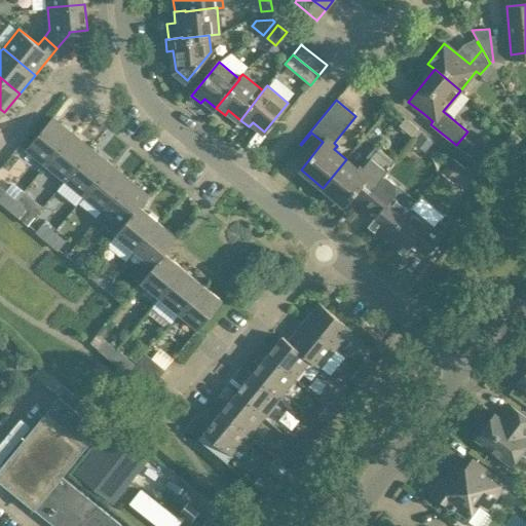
[(26,150),(45,165),(72,133),(52,117),(26,150)]
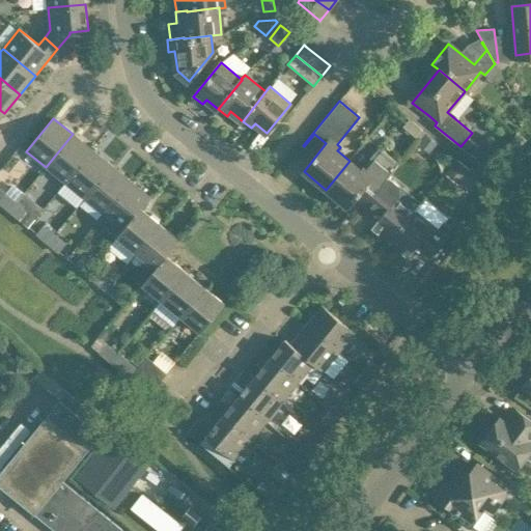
[(424,131),(409,118),(402,126),(417,139),(424,131)]
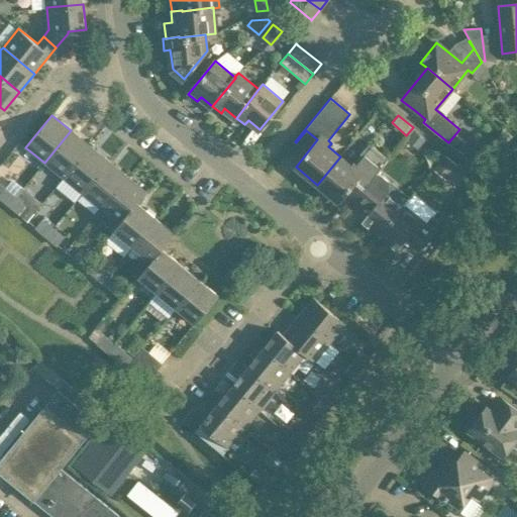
[(406,138),(418,148),(425,139),(413,129),(406,138)]
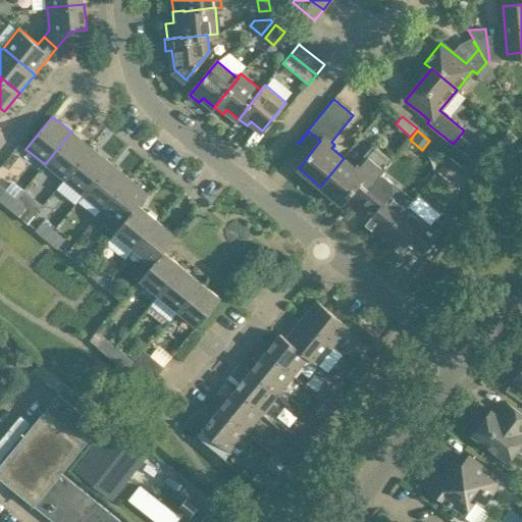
[(510,148),(518,139),(508,131),(501,140),(510,148)]
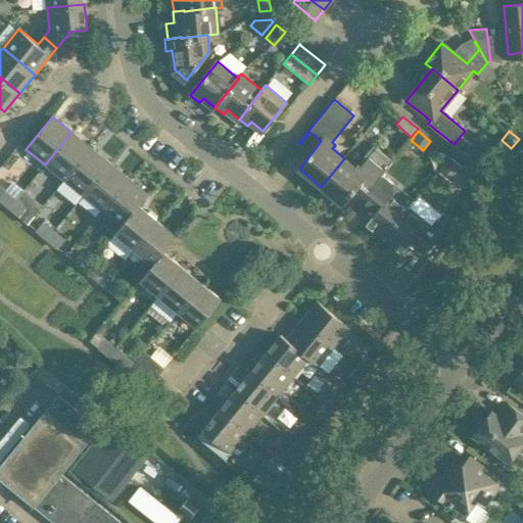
[(91,147),(72,132),(45,164),(64,180),(91,147)]
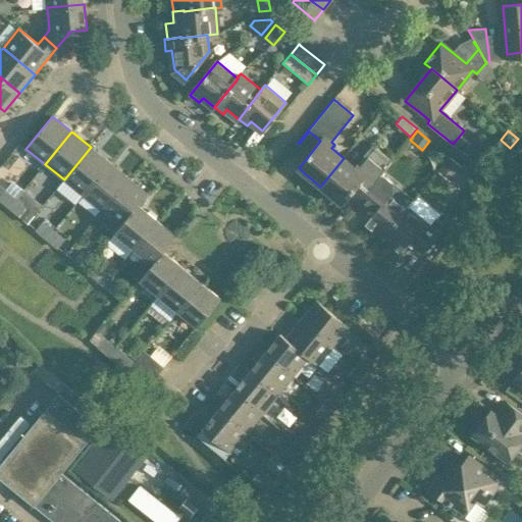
[(344,158),(320,187),(343,204),(350,195),(359,202),(377,180),(381,174),(393,161),(376,147),(373,145),(358,164),(355,167),(344,158)]
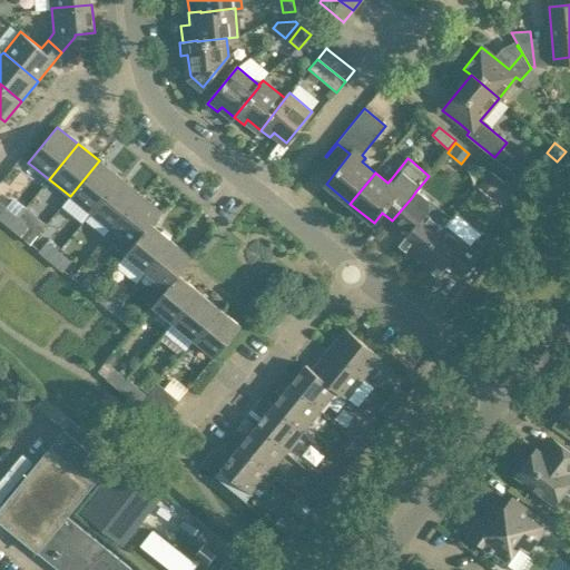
[(120,178),(99,160),(70,196),(91,214),(120,178)]
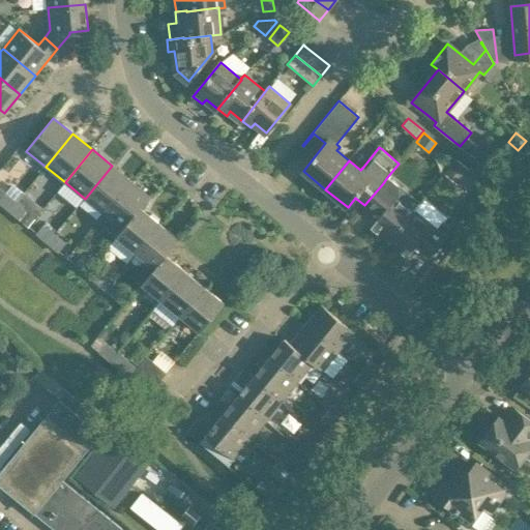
[(458,185),(471,170),(460,160),(446,176),(458,185)]
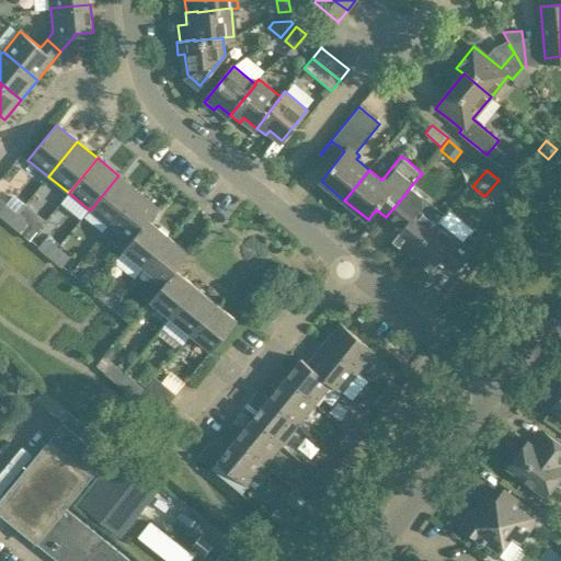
[(139,192),(118,175),(90,210),(111,227),(139,192)]
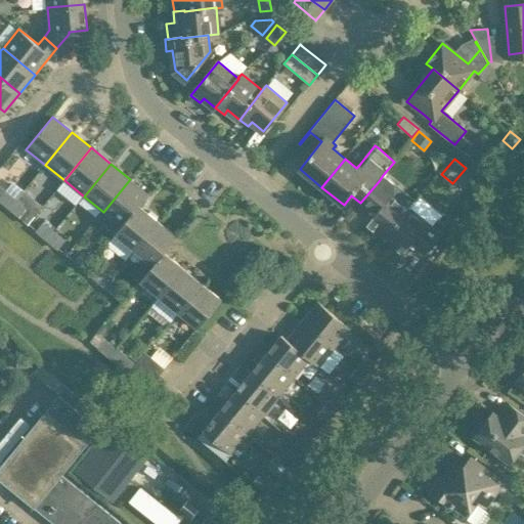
[(379,181),(360,203),(370,211),(372,209),(377,213),(367,224),(385,238),(416,201),(402,190),(394,190),(393,183),(383,175),(379,181)]
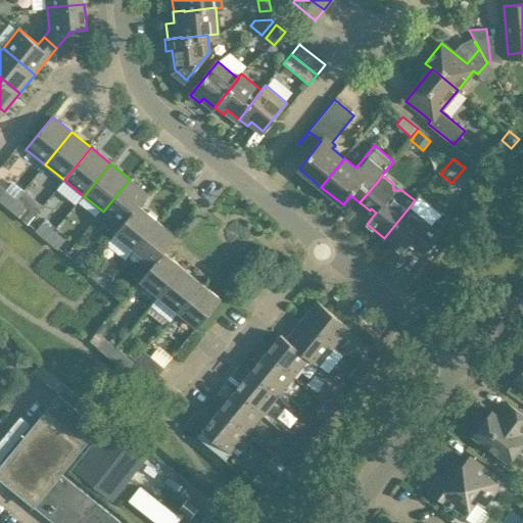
[(149,194),(130,179),(103,211),(121,226),(122,227),(140,205),(149,194)]
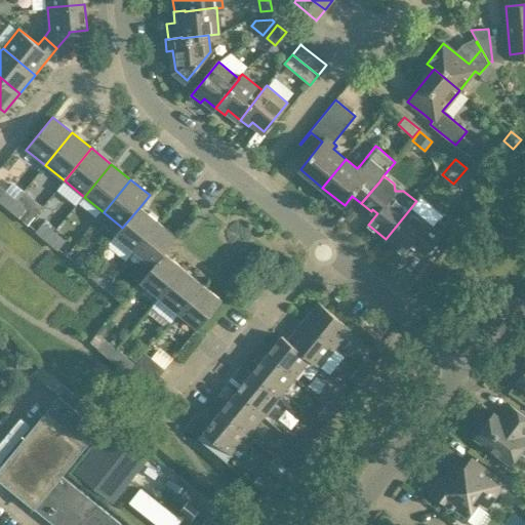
[(5,190),(0,196),(0,201),(9,208),(16,199),(5,190)]
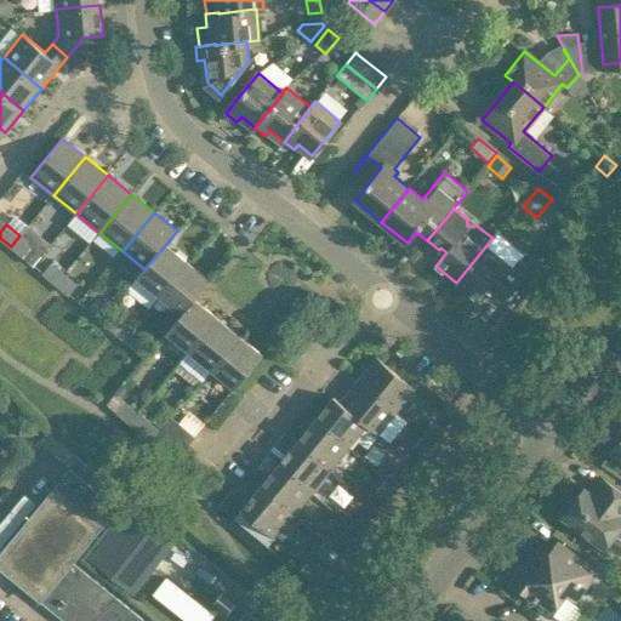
[(28,226),(20,235),(11,246),(24,258),(34,266),(41,256),(51,244),(30,227),(28,226)]
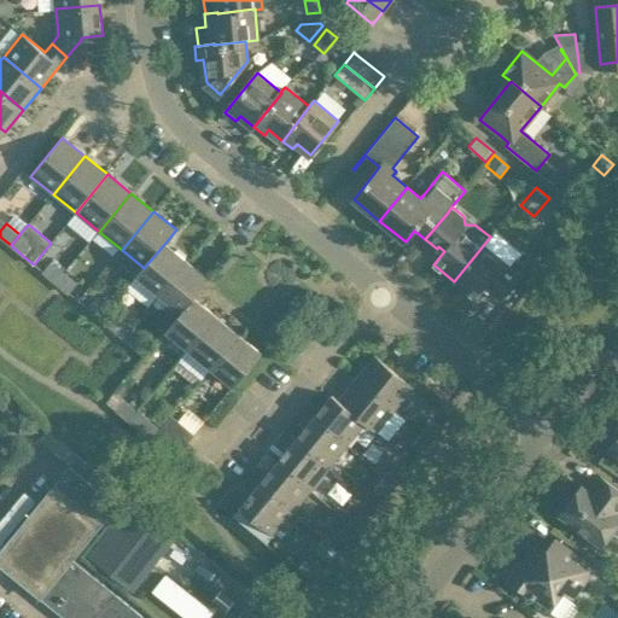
[(523,252),(503,237),(495,229),(490,237),(454,281),(476,298),(485,286),(491,290),(490,292),(501,301),(522,275),(518,273),(524,264),(517,258),(523,252)]
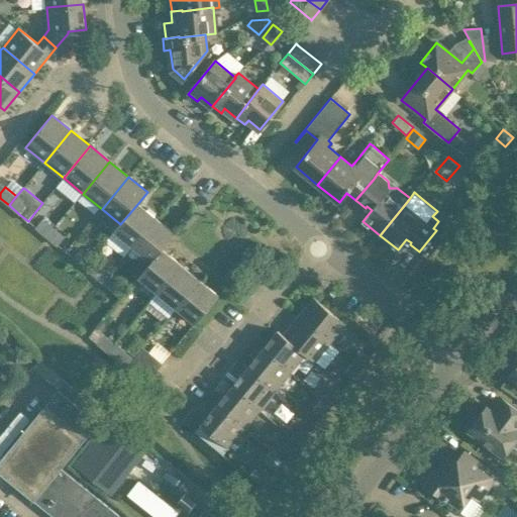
[(133,246),(157,218),(138,203),(120,224),(119,223),(114,230),(133,246)]
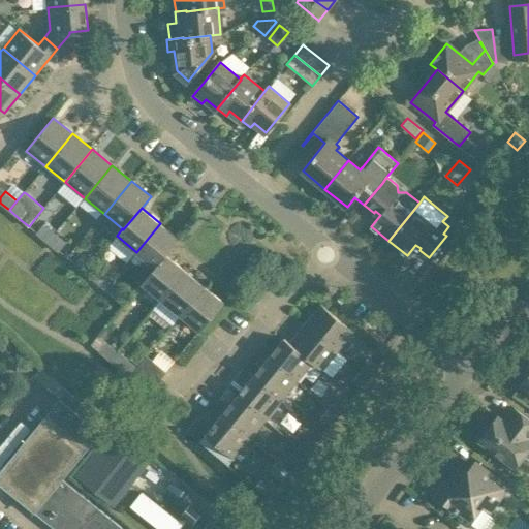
[(180,239),(160,223),(136,252),(155,268),(154,269),(155,269),(166,255),(180,239)]
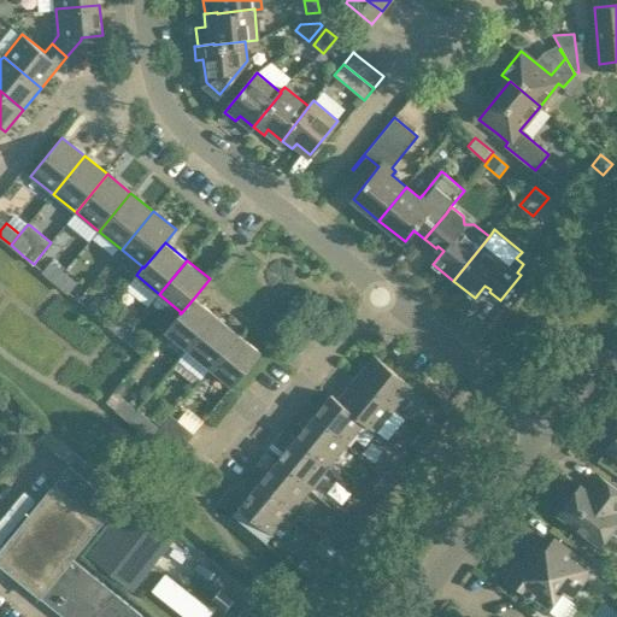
[(42,271),(56,282),(64,272),(51,262),(42,271)]
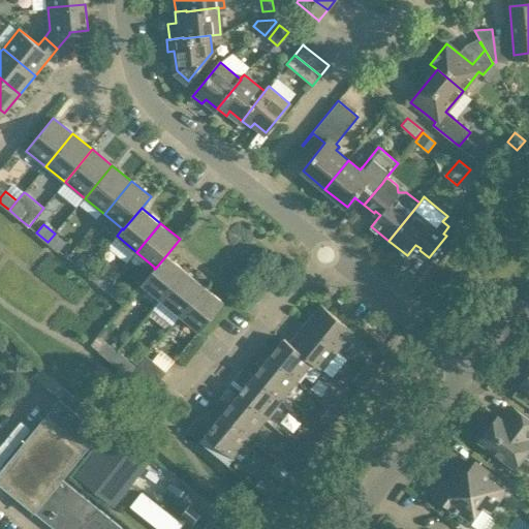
[(66,243),(55,234),(48,242),(59,251),(66,243)]
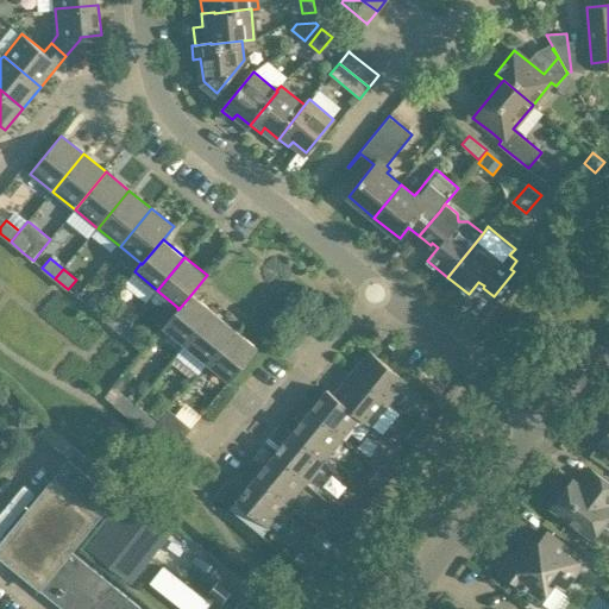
[(187,345),(214,312),(192,294),(179,309),(177,309),(163,326),(187,345)]
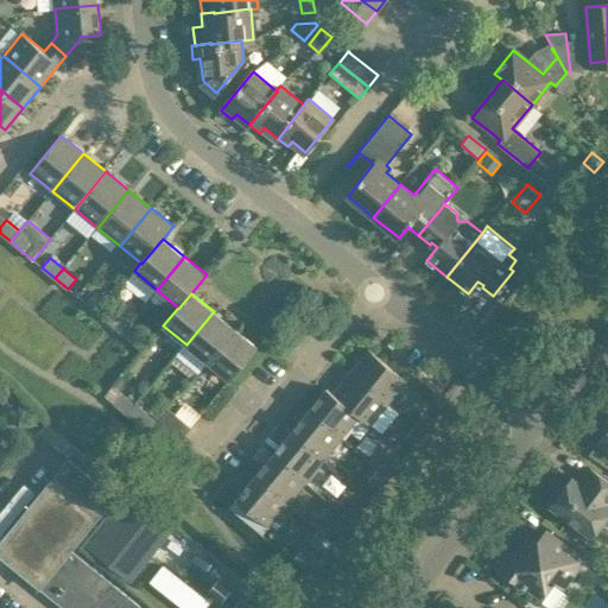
[(87,304),(99,315),(107,305),(94,295),(87,304)]
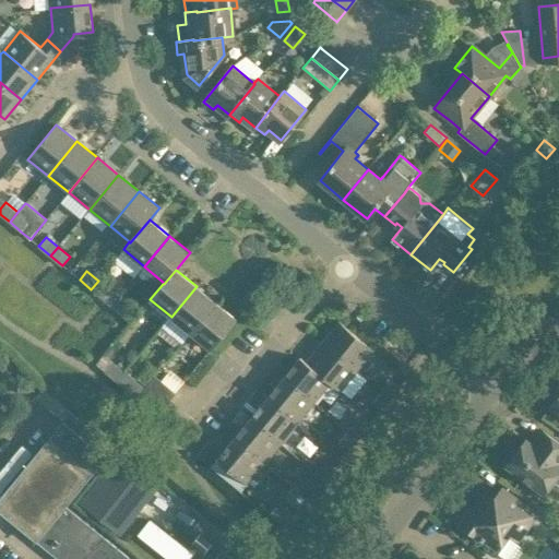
[(110,290),(98,281),(91,289),(103,299),(110,290)]
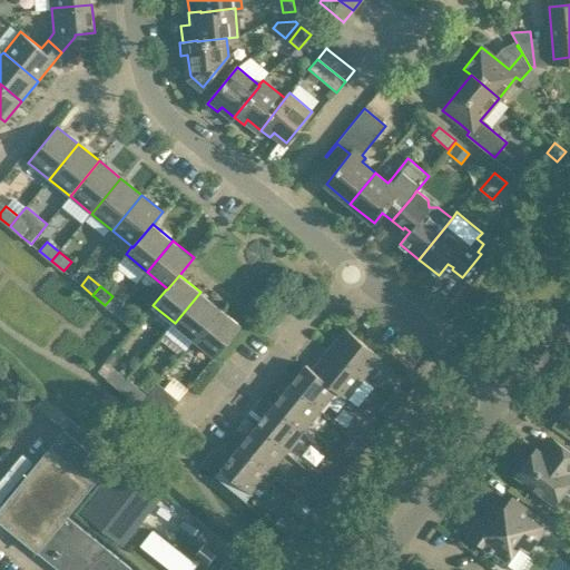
[(175,323),(166,333),(187,351),(195,340),(220,308),(200,292),(175,323)]
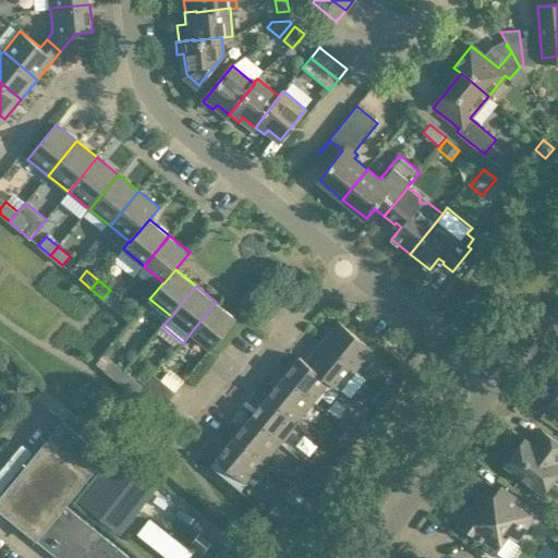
[(237,318),(216,302),(191,332),(211,349),(237,318)]
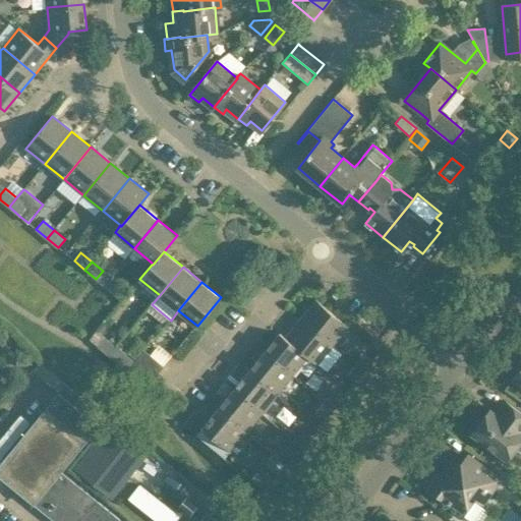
[(118,283),(111,291),(123,300),(129,292),(118,283)]
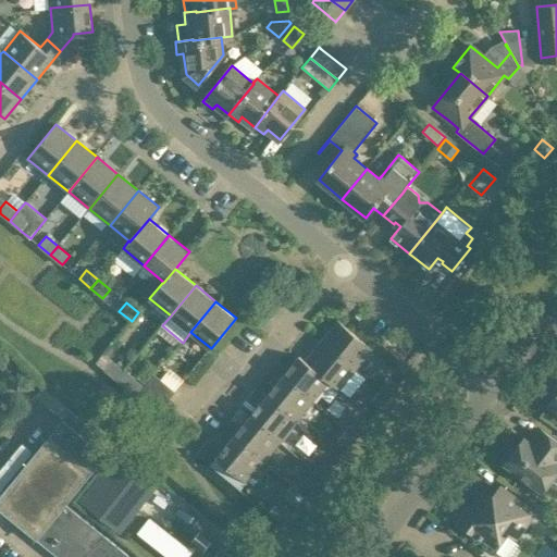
[(338,321),(322,341),(357,369),(373,349),(338,321)]
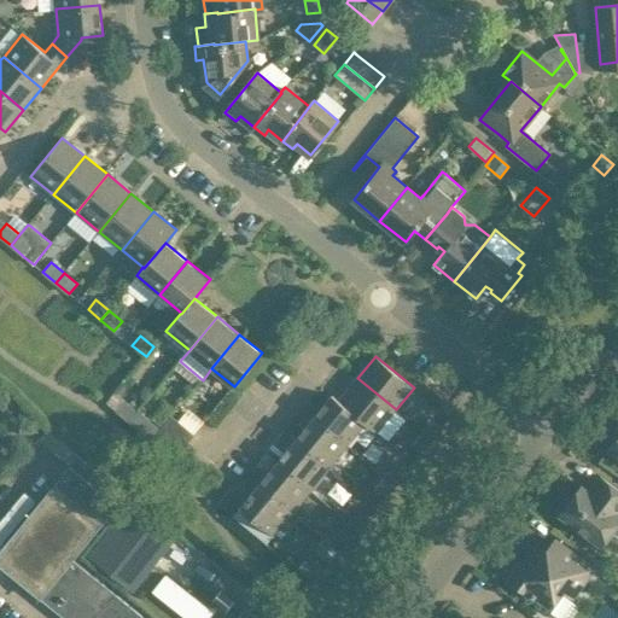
[(396,409),(357,378),(339,401),(366,423),(365,424),(377,433),(396,409)]
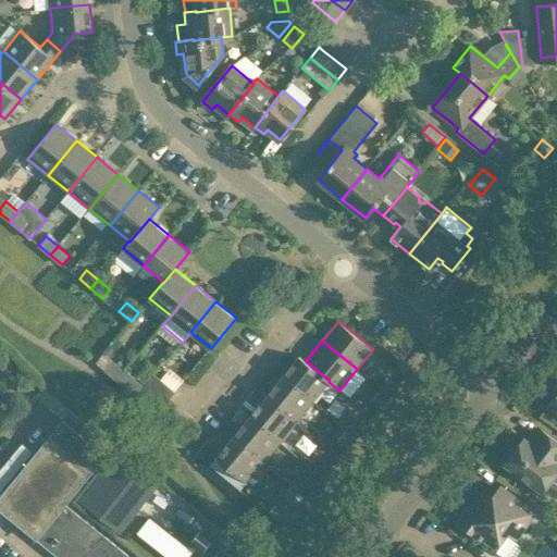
[(330,381),(306,361),(300,356),(283,376),(313,401),(329,382),(330,381)]
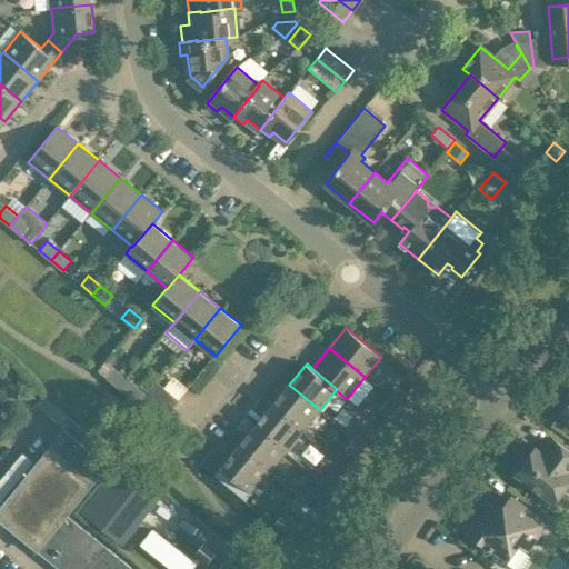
[(116,369),(108,378),(120,388),(128,379),(116,369)]
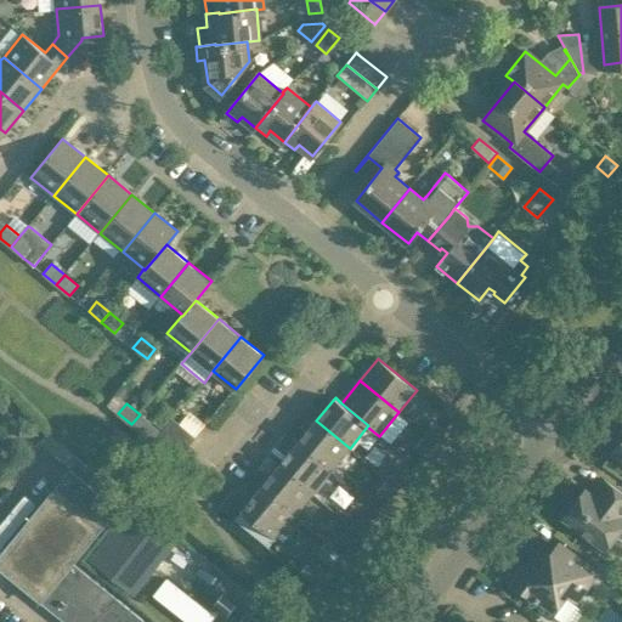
[(152,425),(140,414),(131,424),(153,442),(160,433),(152,425)]
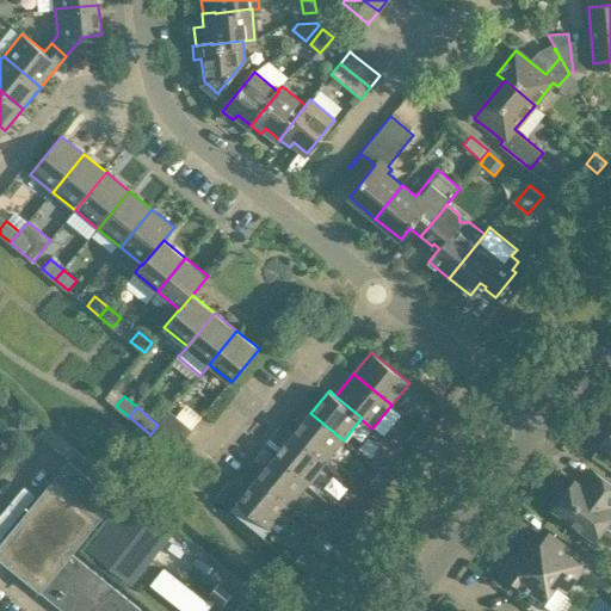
[(158,425),(150,434),(155,438),(160,443),(173,454),(184,440),(191,430),(170,412),(158,425)]
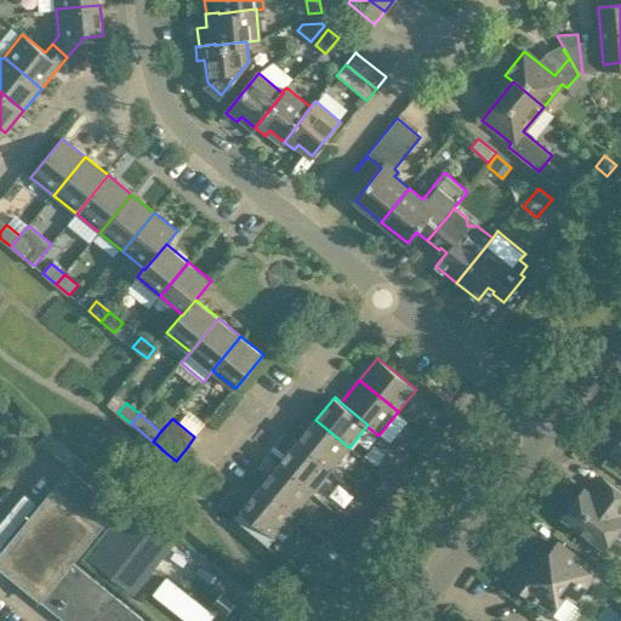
[(349,448),(315,420),(297,443),(330,469),(349,448)]
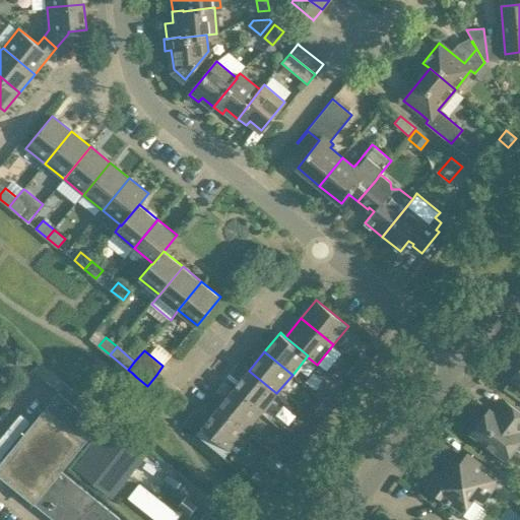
[(365,352),(355,363),(364,370),(372,360),(365,352)]
